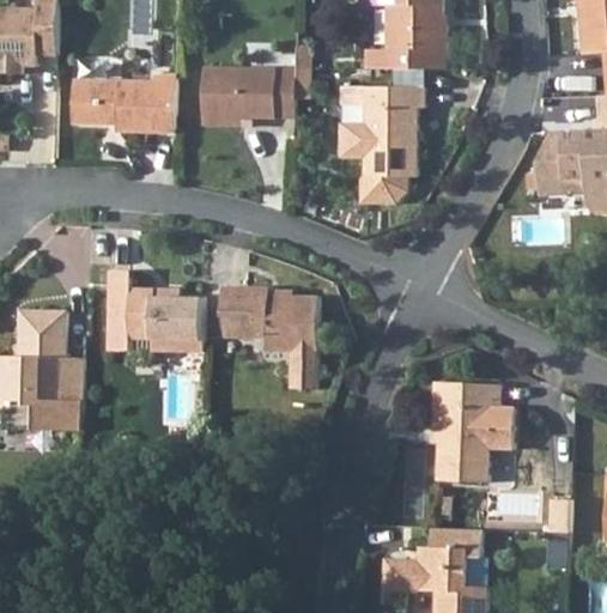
[(54,55),(55,0),(35,0),(35,8),(0,7),(0,73),(20,74),(20,66),(20,55),(36,55),(54,55)]
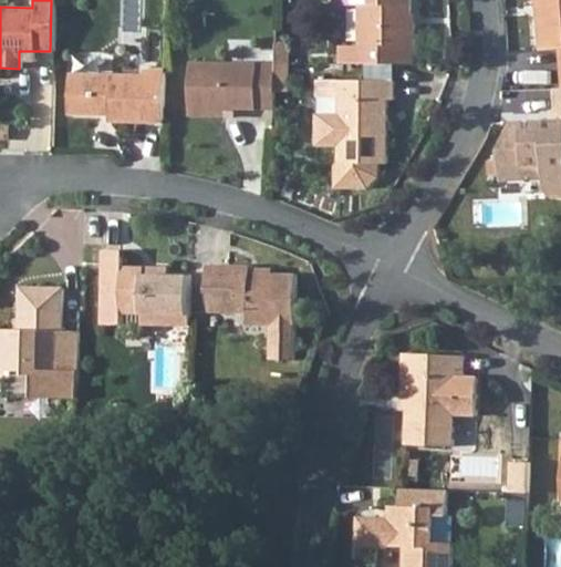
[(406,0),(342,0),(343,6),(357,6),(356,45),(342,45),(342,63),(408,63),(408,48),(409,48),(411,23),(404,23),(404,19),(406,17),(406,14),(406,0)]
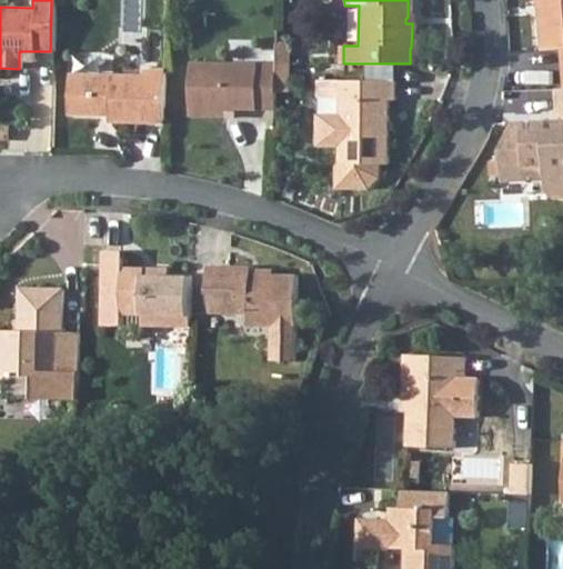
[(562,0),(542,0),(543,12),(535,13),(538,51),(559,49),(561,89),(562,88),(562,0)]
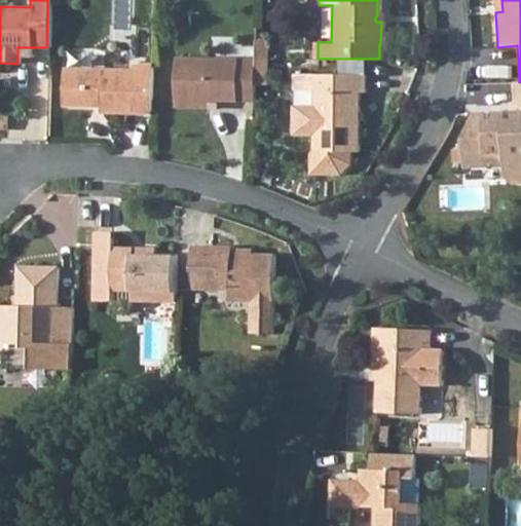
[(267,45),(252,44),(252,59),(262,59),(267,59),(267,45)]
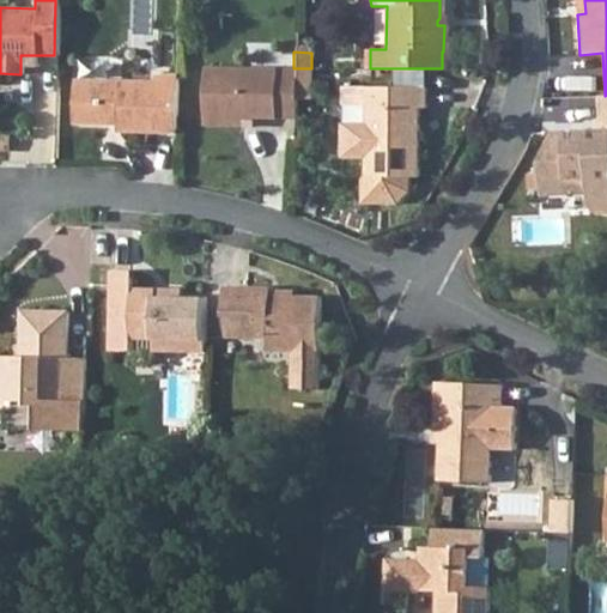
[(36,55),(20,55),(20,66),(36,66),(36,55)]
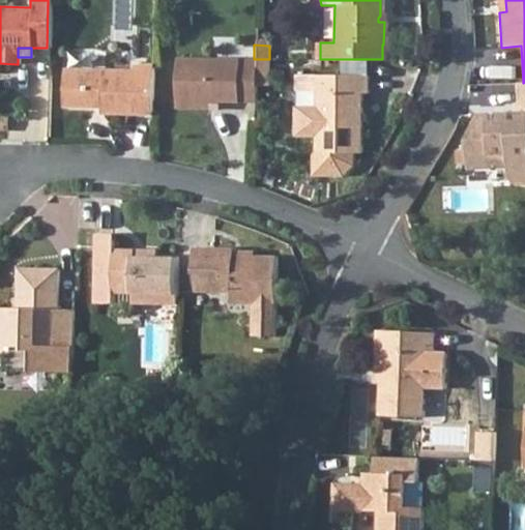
[(253,102),(254,75),(254,59),(175,58),(174,109),(207,109),(207,107),(207,101),(215,101),(253,102)]
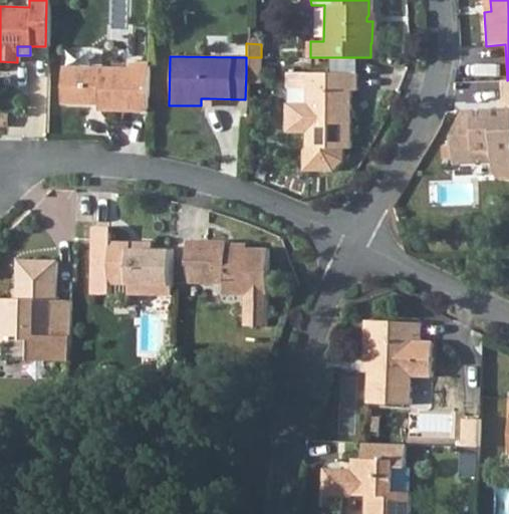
[(256,72),(256,57),(246,57),(246,72),(256,72)]
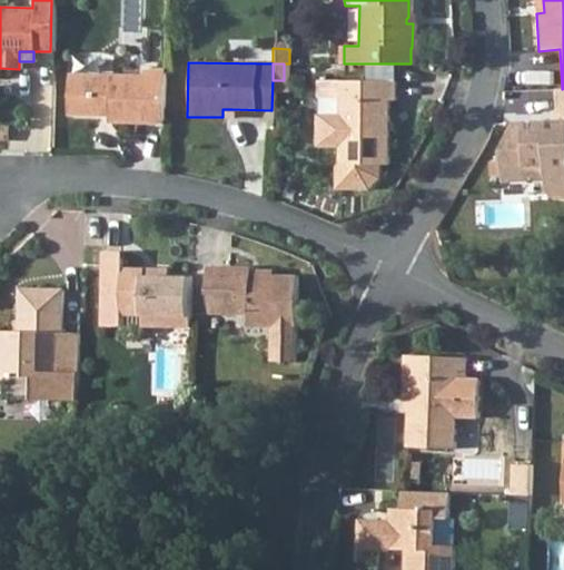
[(160,124),(161,70),(140,69),(140,75),(67,74),(67,115),(94,116),(99,111),(107,111),(107,116),(106,123),(160,124)]
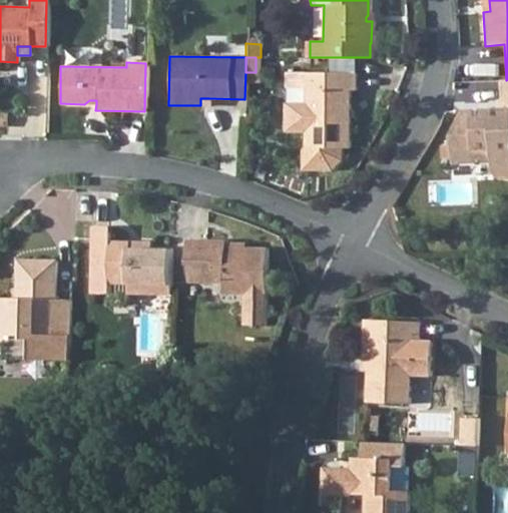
[(304,73),(284,72),(284,87),(303,88),(304,73)]
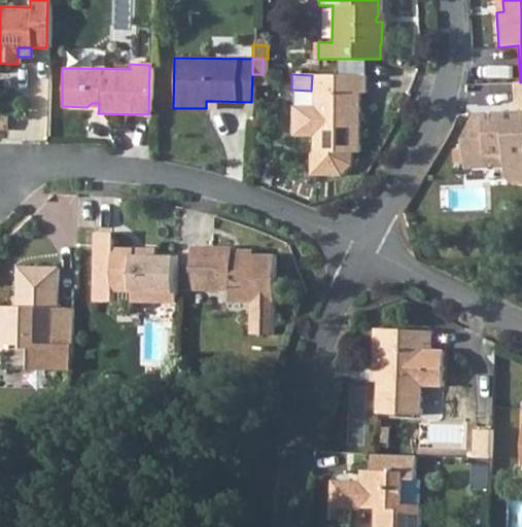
[(357,93),(362,93),(363,75),(312,75),(311,91),(311,151),(309,154),(309,175),(339,175),(349,165),(349,151),(357,151),(357,120),(357,113),(357,93)]
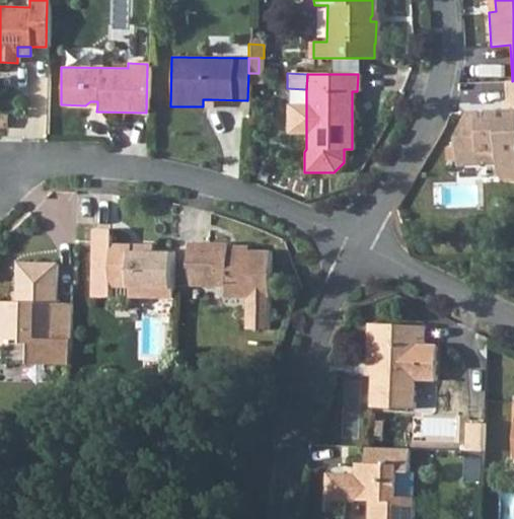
[(513,80),(512,81),(505,81),(506,115),(496,116),(496,110),(463,112),(453,137),(454,165),(480,164),(480,160),(495,160),(496,175),(502,182),(513,181),(513,80)]
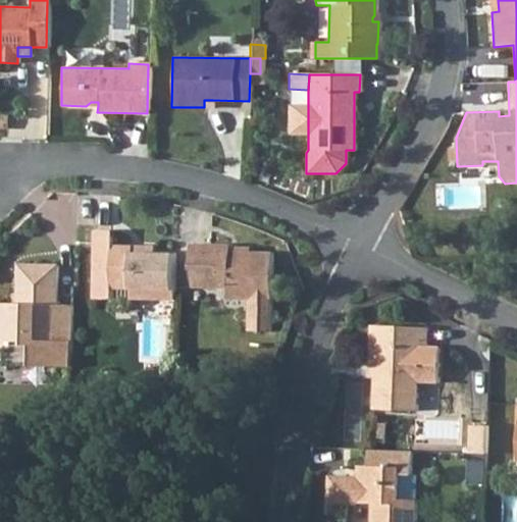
[(130,289),(130,299),(172,300),(173,253),(153,252),(132,252),(132,246),(110,245),(111,230),(92,230),(91,299),(109,299),(109,289),(130,289)]
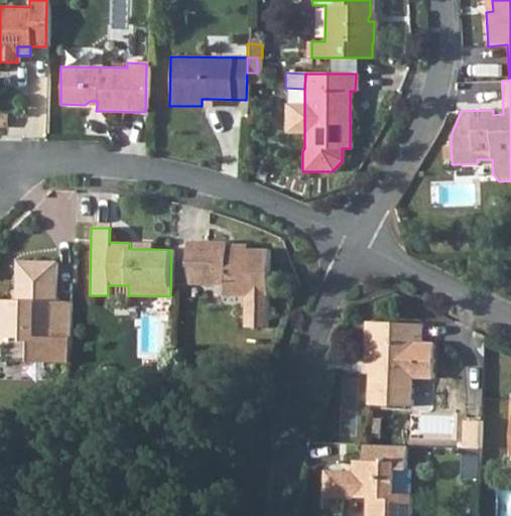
[(226,244),(226,242),(186,241),(185,284),(223,284),(223,295),(244,295),(244,327),(266,328),(267,249),(246,249),(226,248),(226,244)]
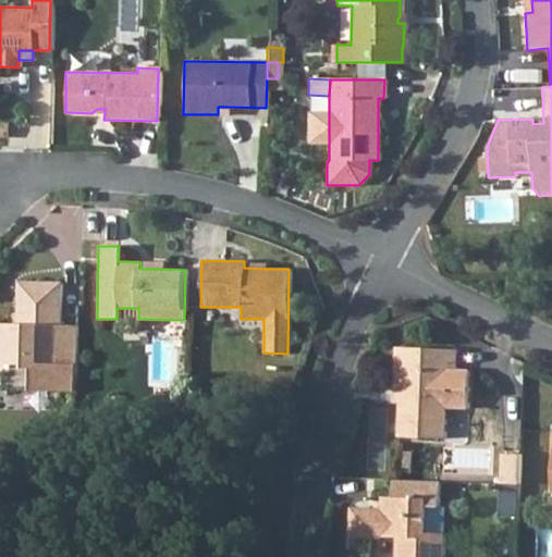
[(0,369),(2,369),(1,391),(74,392),(75,325),(58,325),(58,283),(17,283),(16,324),(0,323),(0,369)]
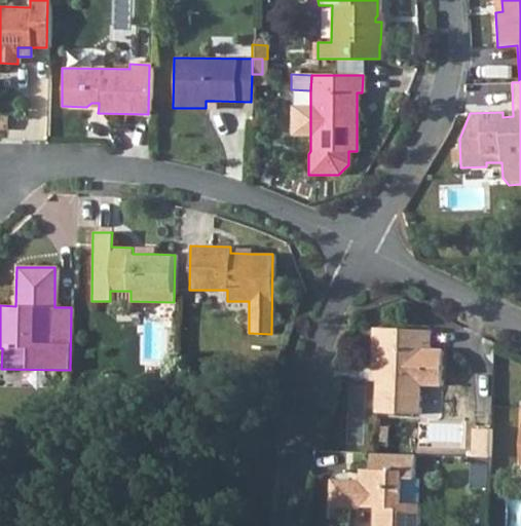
[(426,350),(428,331),(371,328),(371,348),(376,348),(374,380),(373,412),(416,414),(417,386),(438,386),(440,351),(426,350)]
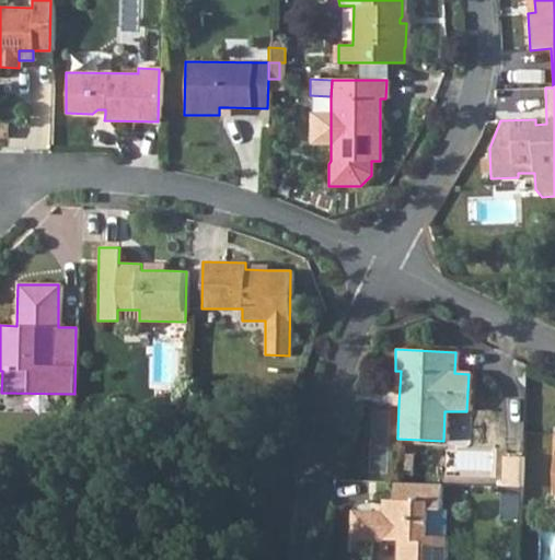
[(500,455),(499,486),(519,487),(520,456),(500,455)]
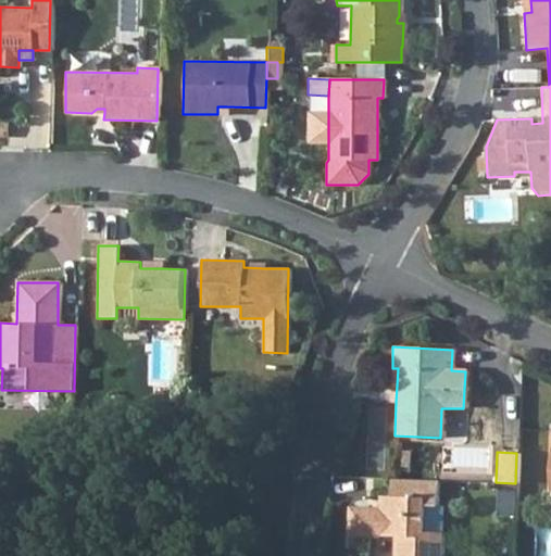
[(434,505),(435,480),(389,478),(388,495),(382,495),(380,509),(378,508),(377,535),(393,535),(392,555),(439,555),(440,532),(421,531),(422,505),(434,505)]
